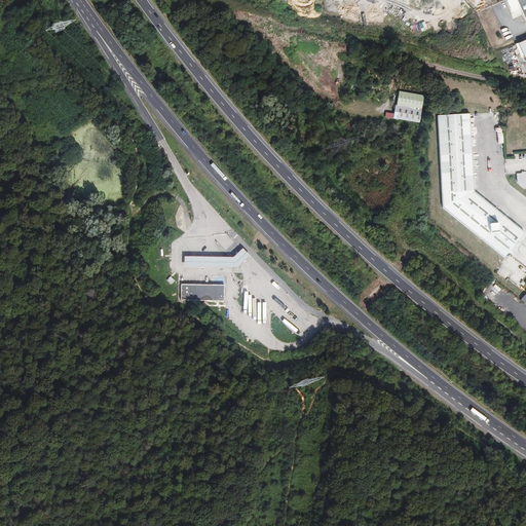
[(525,0),(517,0),(525,20),(525,0)]
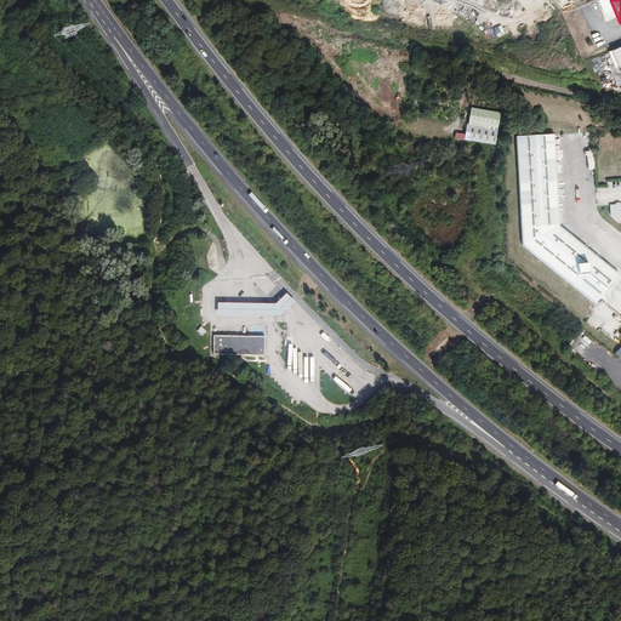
[(466,129),(496,134),(499,119),(468,114),(466,129)]
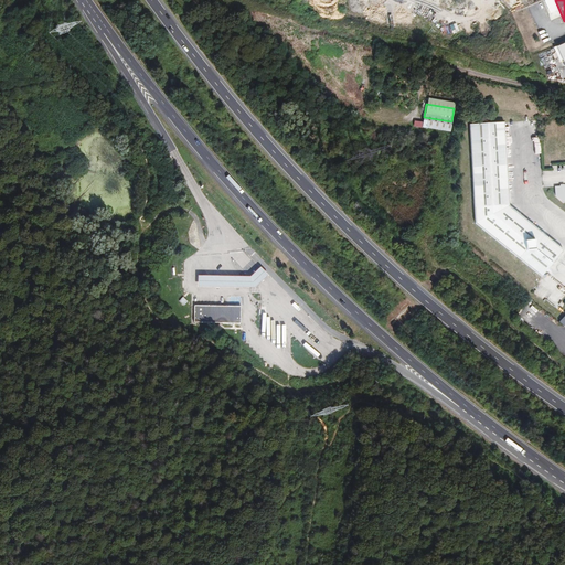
[(424,119),(422,132),(449,137),(451,123),(424,119)]
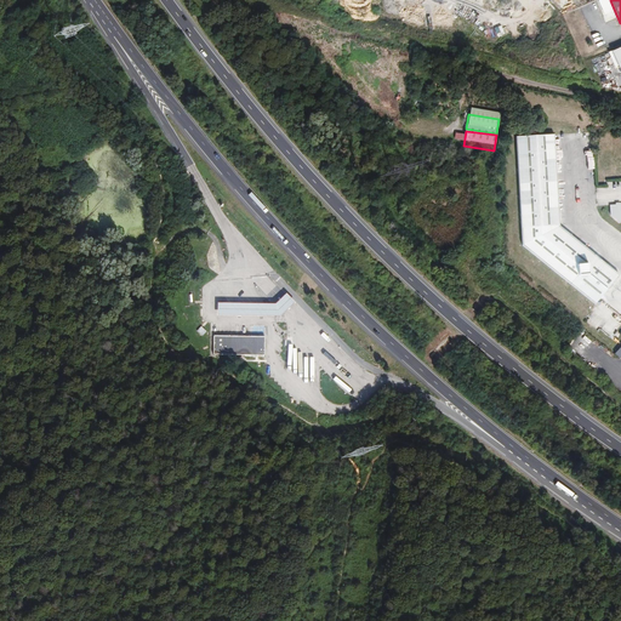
[(517,160),(517,172),(520,246),(592,305),(617,275),(576,243),(558,227),(556,169),(554,136),(516,138),(517,160)]
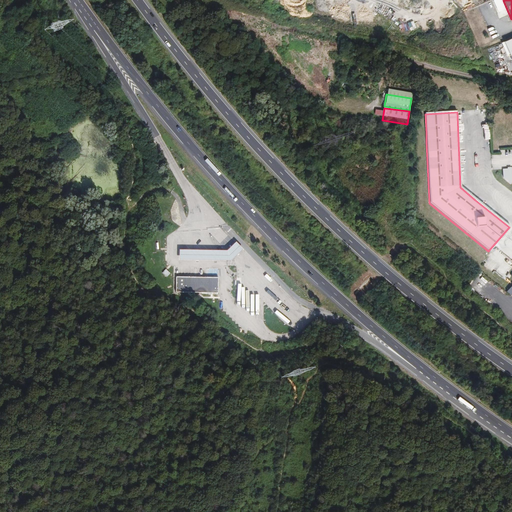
[(511,169),(501,170),(502,178),(503,177),(503,178),(509,183),(511,179),(511,169)]
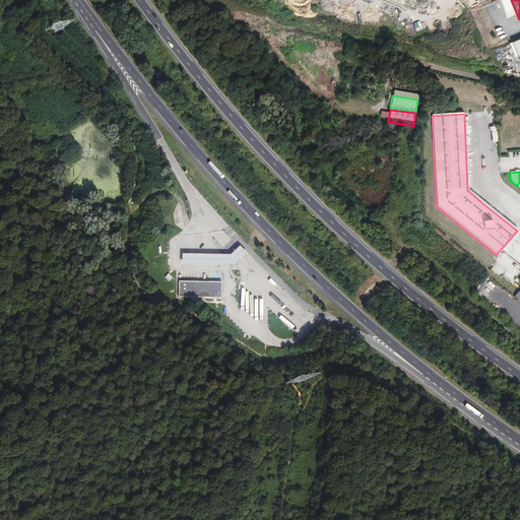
[(234,249),(231,252),(208,252),(182,252),(183,262),(209,263),(235,263),(242,257),(248,252),(240,244),(234,249)]
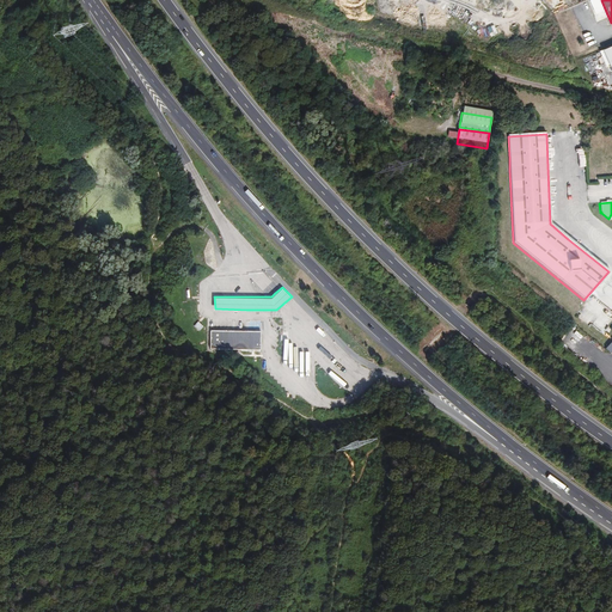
[(210,350),(262,350),(262,332),(212,331),(210,350)]
